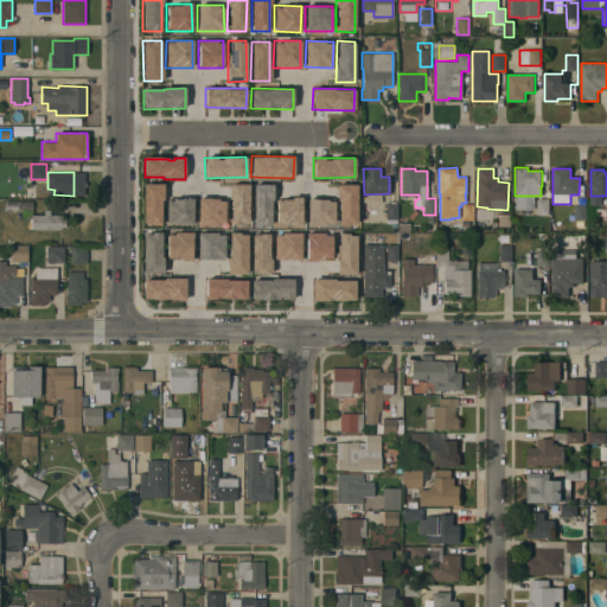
[(161,224),(161,184),(142,183),(142,224),(161,224)]
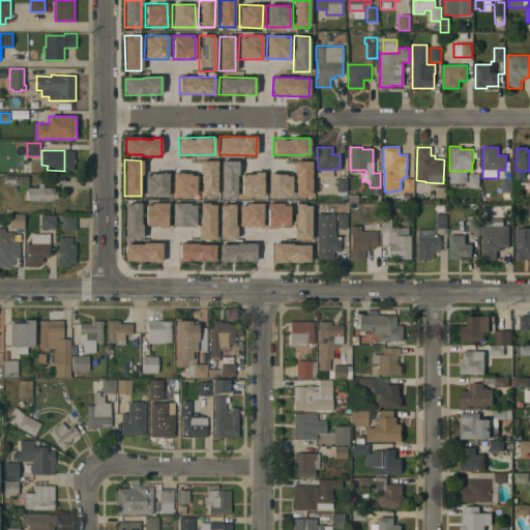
[(221,162),(222,196),(237,196),(236,160),(221,162)]
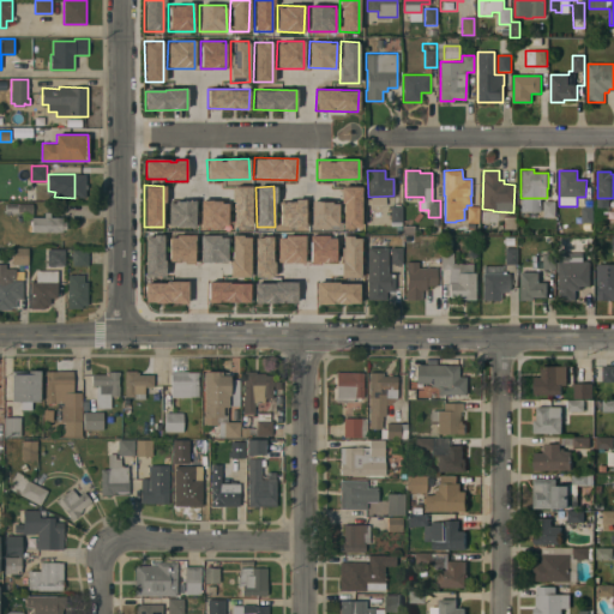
[(251,187),(233,187),(233,227),(251,227),(251,187)]
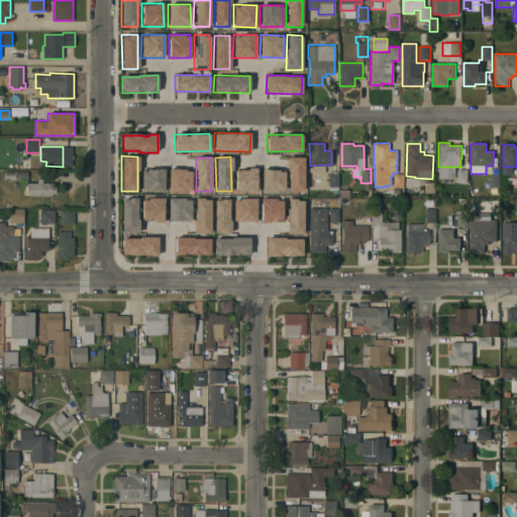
[(303,192),(304,158),(288,158),(287,192),(303,192)]
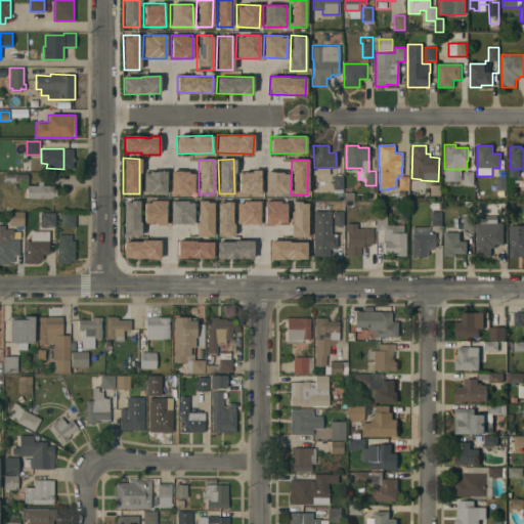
[(170,193),(193,194),(193,171),(170,171),(170,193)]
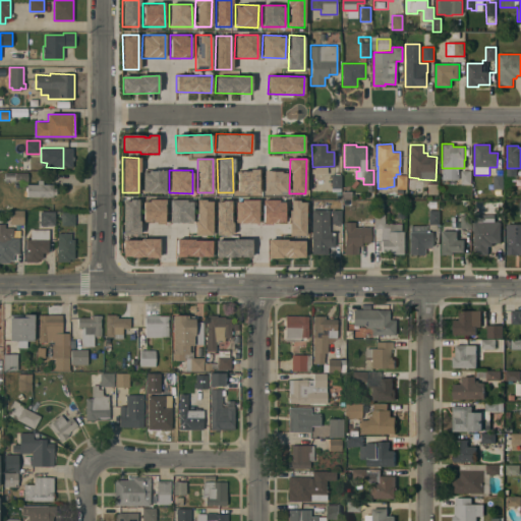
[(258,170),(236,170),(237,193),(258,192),(258,170)]
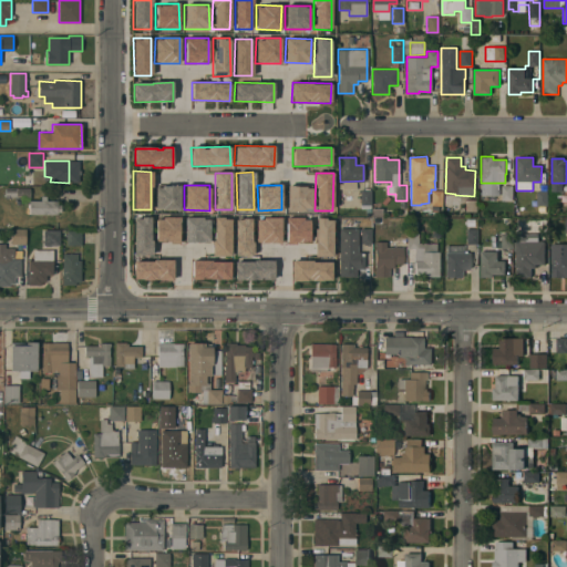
[(181,209),(179,186),(155,186),(155,209),(181,209)]
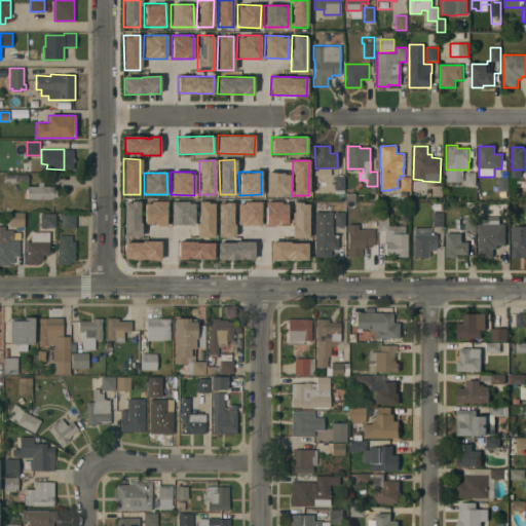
[(290,174),(266,173),(266,195),(289,195),(290,174)]
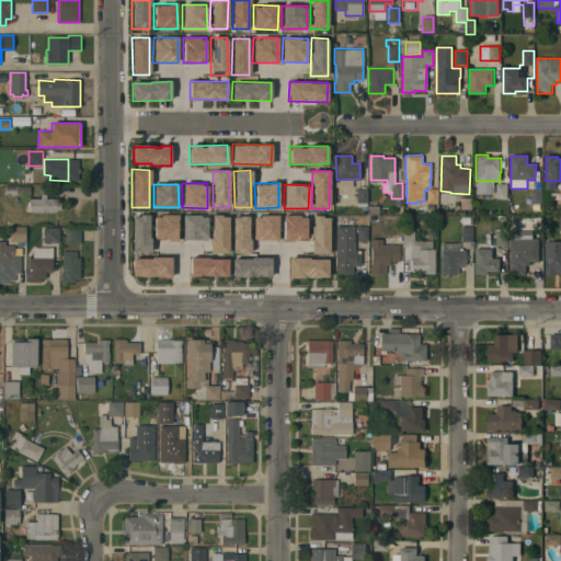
[(496,184),(507,184),(507,198),(496,199),(496,184)]
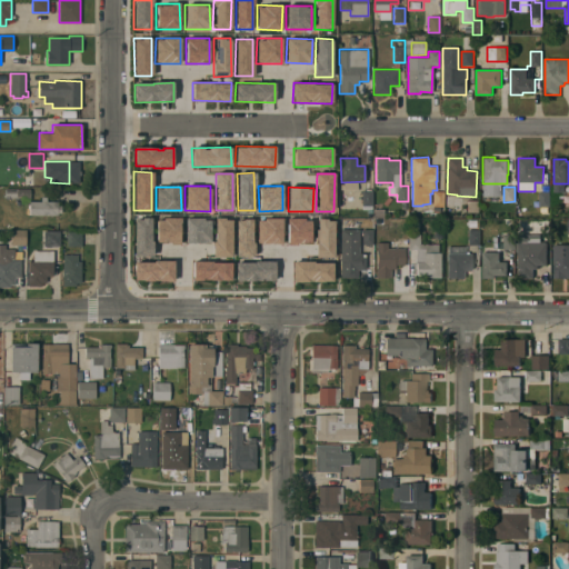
[(30,189),(30,198),(5,198),(5,189),(30,189)]
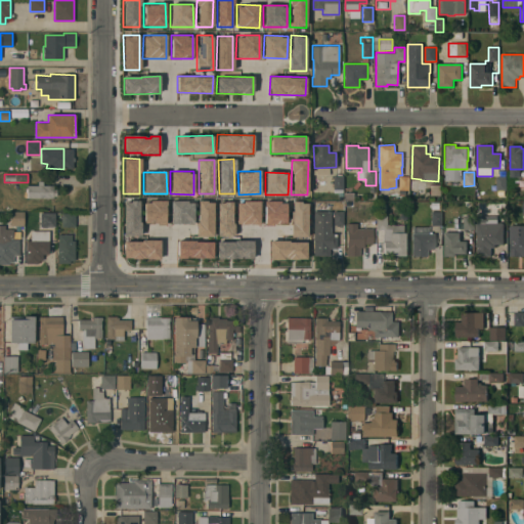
[(334,175),(343,175),(343,193),(336,193),(336,189),(334,189),(334,175)]
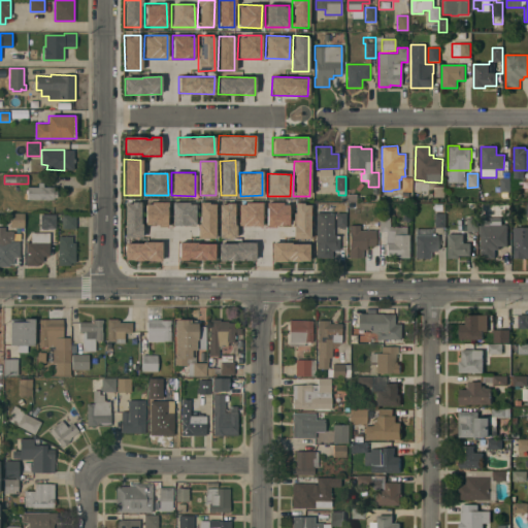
[(402,177),(413,177),(411,192),(410,192),(410,197),(402,196),(402,191),(401,191),(402,177)]
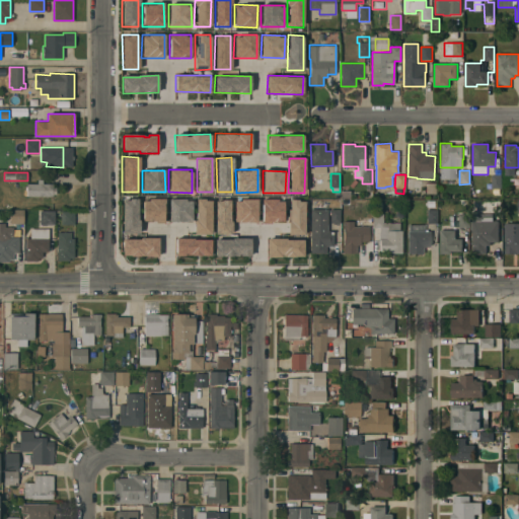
[(492,174),(502,174),(502,189),(492,189),(492,174)]
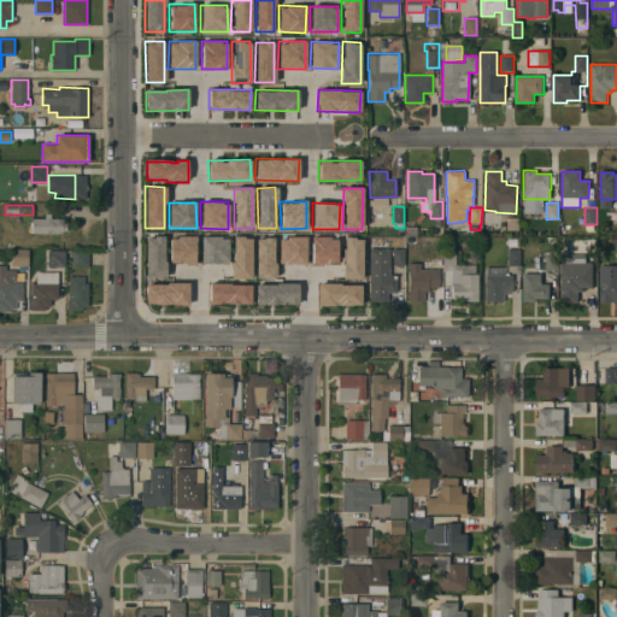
[(31,233),(31,218),(45,218),(45,213),(51,213),(51,218),(63,218),(63,224),(66,224),(66,230),(63,230),(63,233),(31,233)]
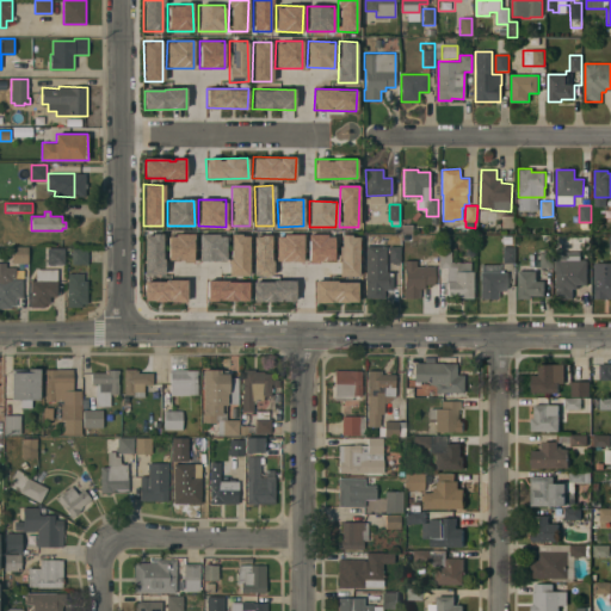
[(143,275),(162,275),(162,234),(144,234),(143,275)]
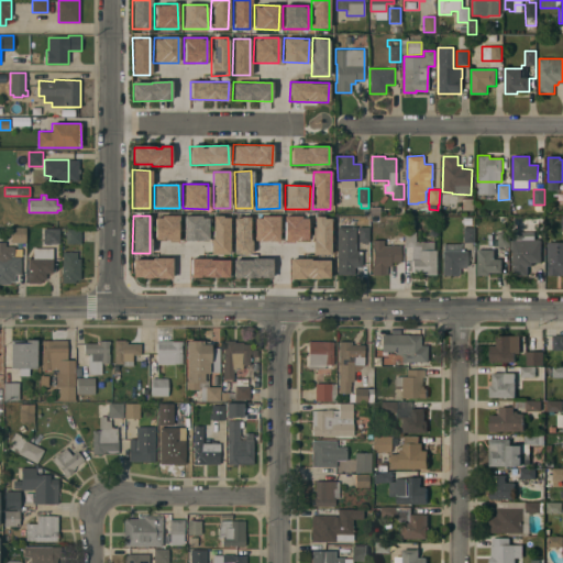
[(154,241),(177,241),(178,216),(154,216),(154,241)]
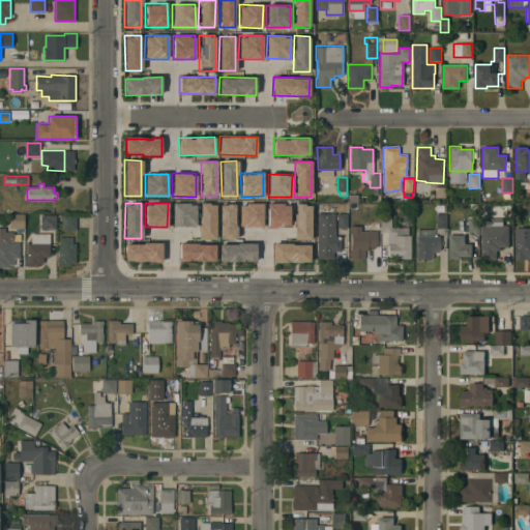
[(173,227),(196,226),(195,203),(172,204),(173,227)]
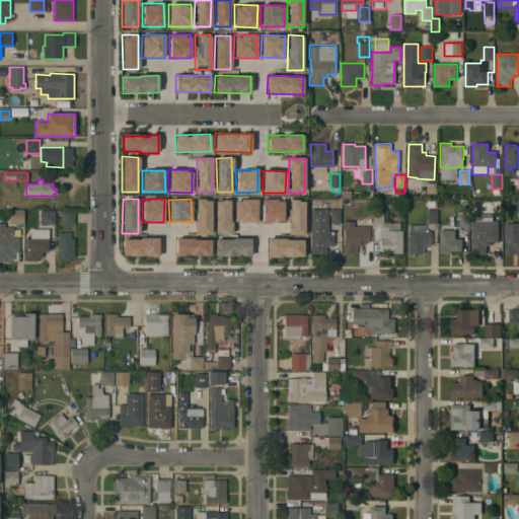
[(257,200),(234,199),(233,222),(256,222),(257,200)]
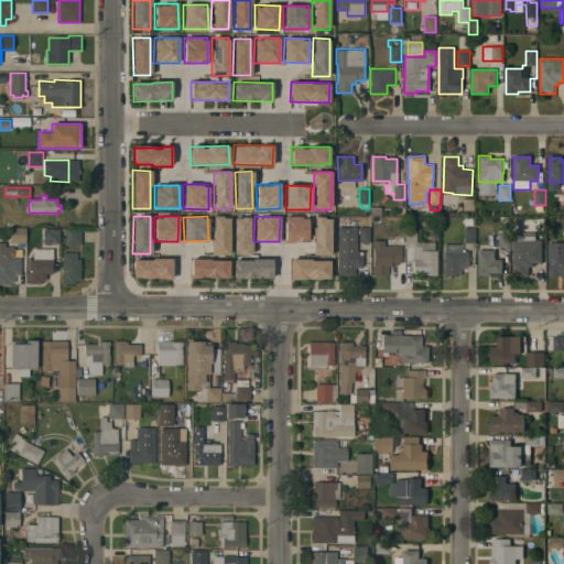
[(229,255),(229,217),(212,217),(212,255),(229,255)]
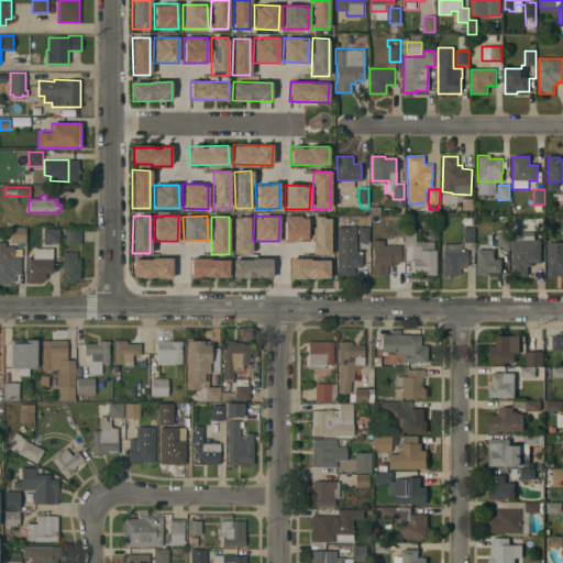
[(233,254),(250,254),(250,217),(233,217),(233,254)]
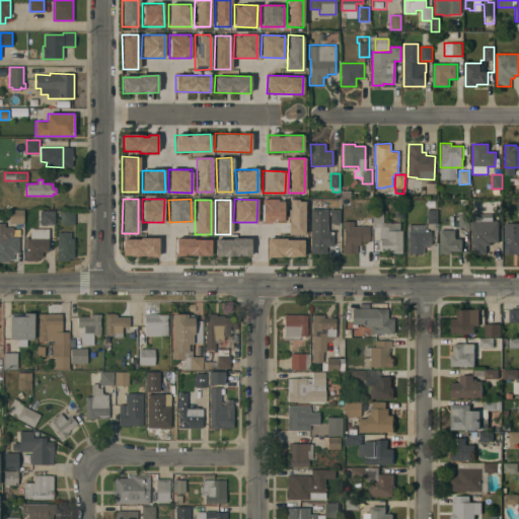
[(283,200),(262,200),(262,222),(284,222),(283,200)]
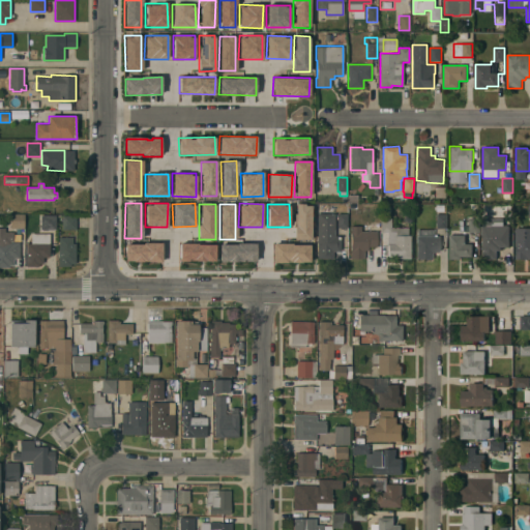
[(311,239),(311,204),(294,204),(294,239),(311,239)]
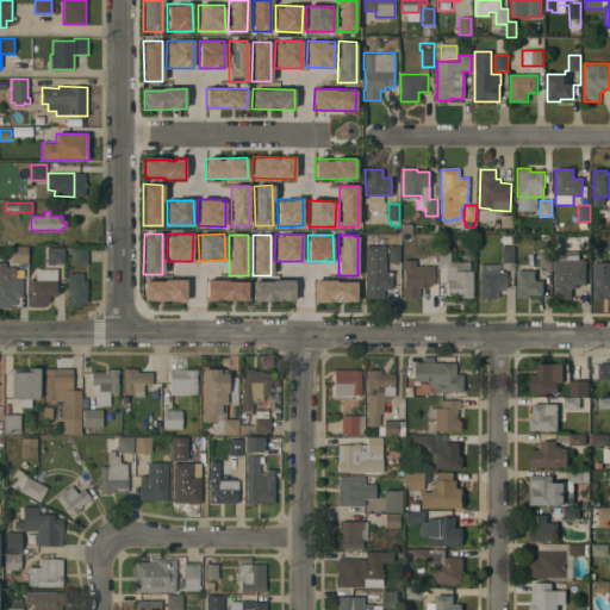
[(27,269),(14,268),(14,263),(11,263),(11,260),(12,260),(12,256),(7,256),(7,246),(27,246),(27,269)]
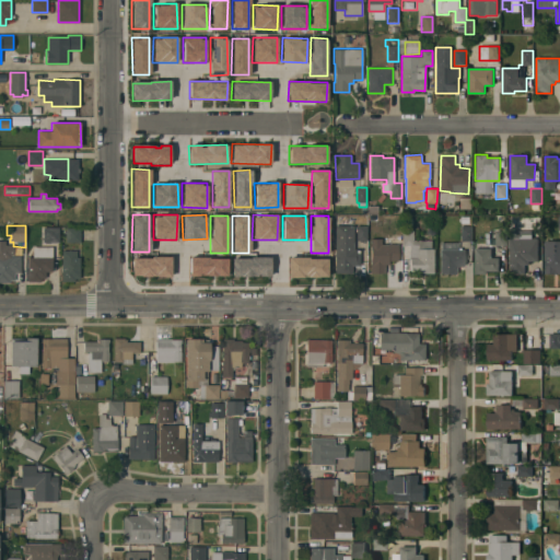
[(336,225),(353,225),(353,249),(360,249),(360,266),(351,266),(351,273),(335,273),(336,225)]
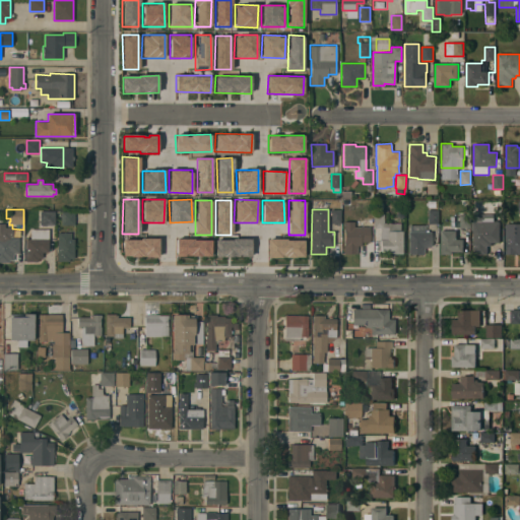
[(460,209),(468,209),(468,214),(470,214),(470,229),(460,229),(460,209)]
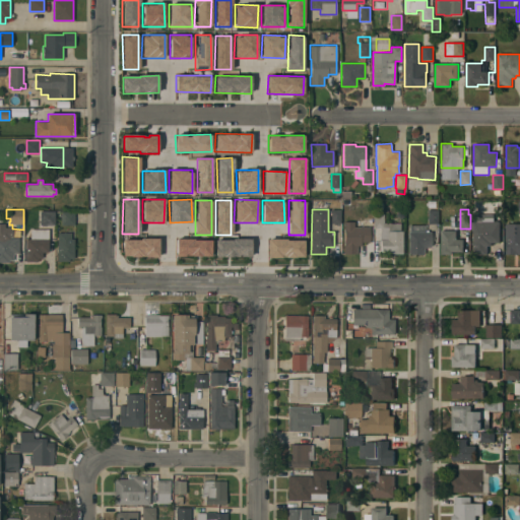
[(331,210),(340,210),(340,223),(331,223),(331,210)]
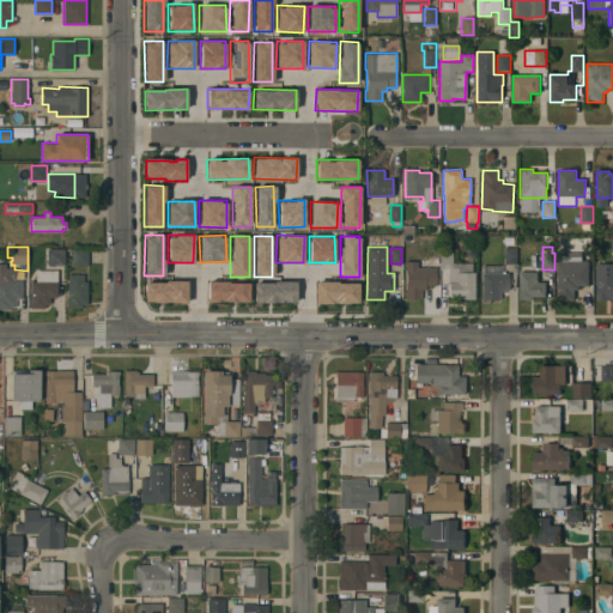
[(504,248),(516,248),(516,263),(504,263),(504,248)]
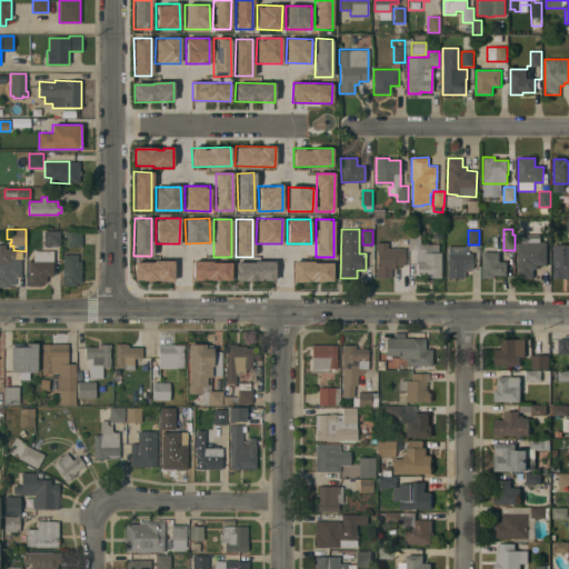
[(60,246),(43,247),(43,231),(60,231),(60,246)]
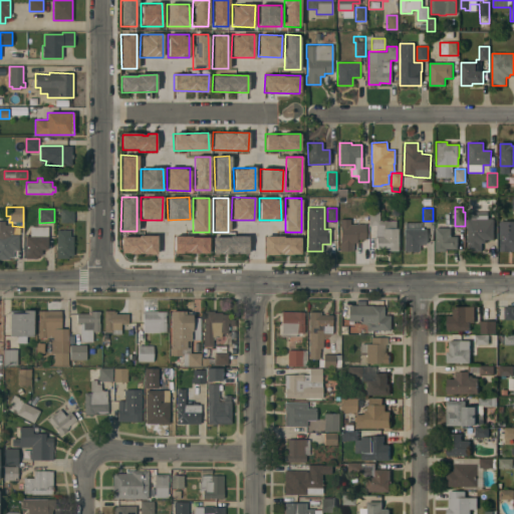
[(60,222),(60,209),(73,209),(73,223),(60,222)]
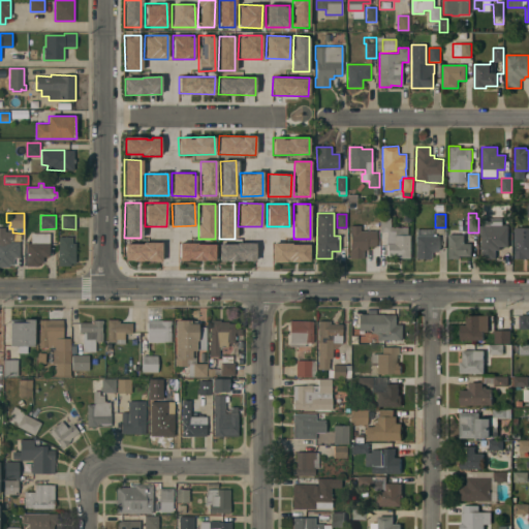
[(409,258),(399,258),(399,256),(386,256),(387,245),(386,245),(386,232),(379,231),(379,218),(391,218),(391,227),(407,227),(407,235),(410,235),(409,258)]
